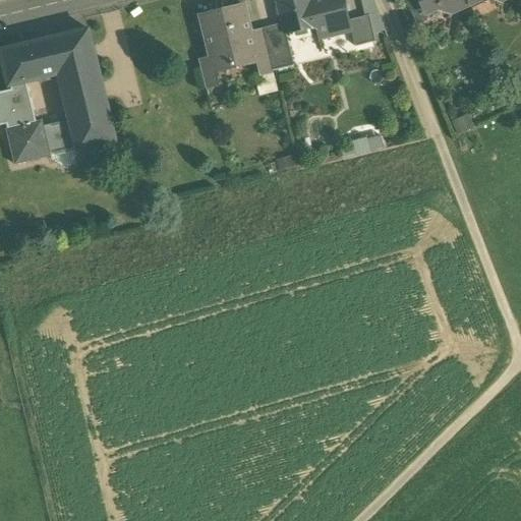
[(276,0),(282,24),(285,36),(286,36),(315,29),(316,27),(309,0),(276,0)]
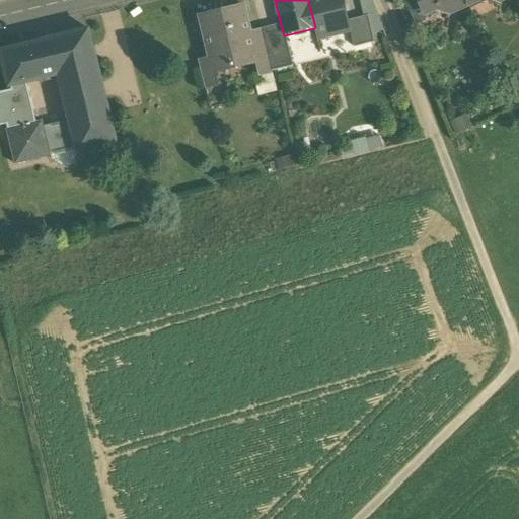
[(308,0),(315,27),(314,28),(317,41),(350,32),(351,32),(348,21),(343,0),(308,0)]
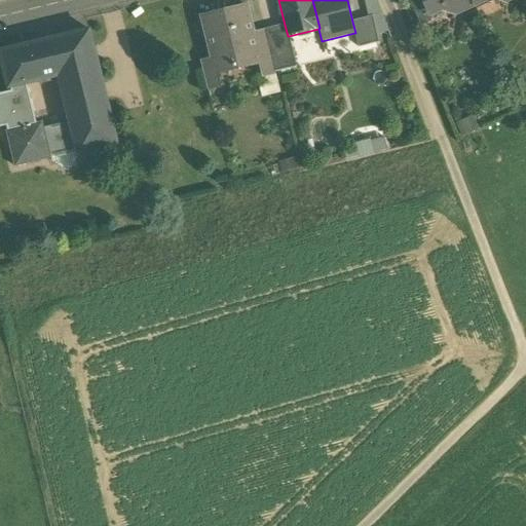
[(423,0),(408,0),(420,27),(429,23),(428,21),(430,14),(423,0)]
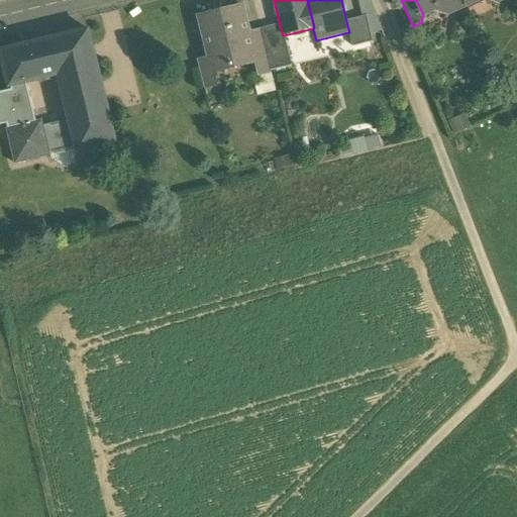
[(416,0),(423,14),(434,8),(446,13),(466,5),(462,0),(416,0)]
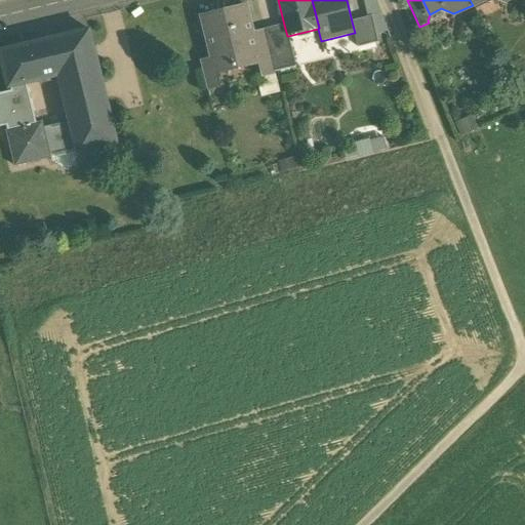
[(246,7),(202,17),(212,61),(215,73),(216,73),(257,64),(258,63),(255,49),(252,33),(246,7)]
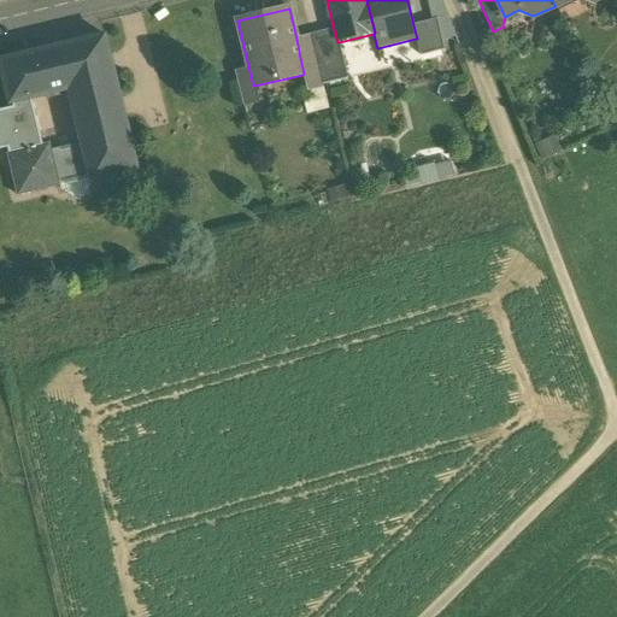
[(438,19),(413,25),(417,39),(416,39),(421,57),(445,51),(438,19)]
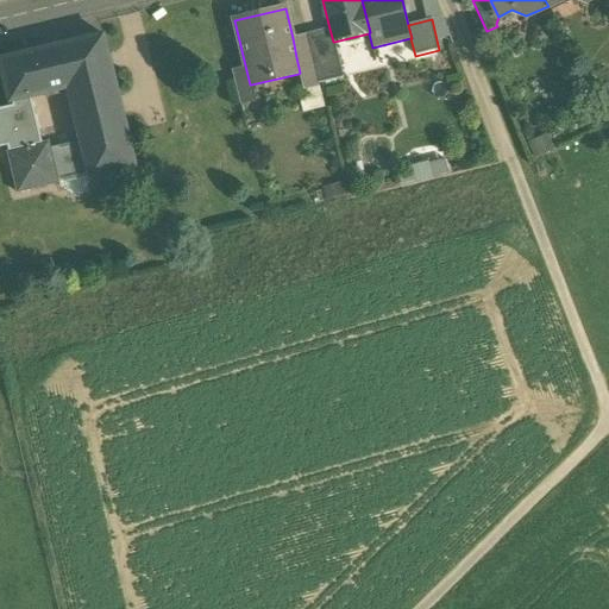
[(330,29),(306,35),(311,54),(318,83),(344,77),(334,42),(333,42),(330,29)]
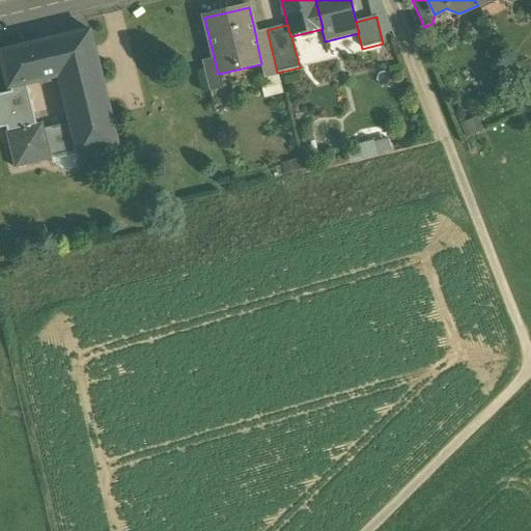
[(90,30),(51,40),(59,77),(62,92),(103,82),(90,30)]
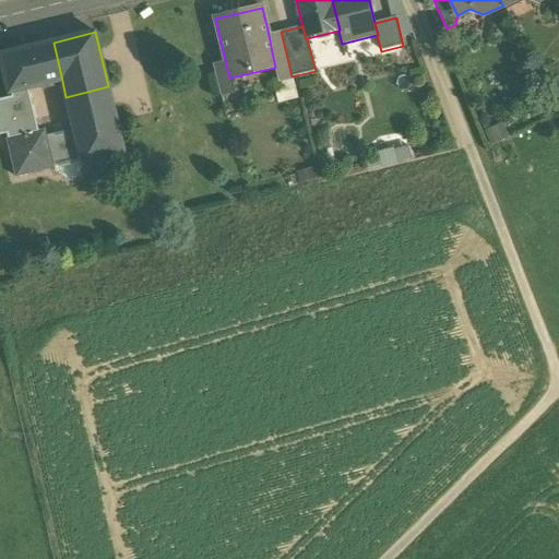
[(281,32),(269,35),(272,52),(285,49),(281,32)]
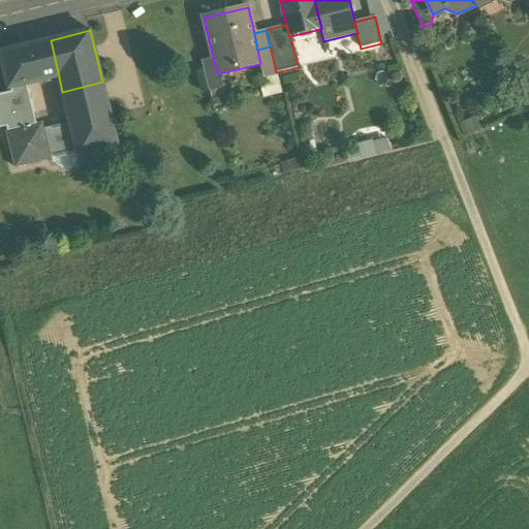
[(59,76),(51,40),(31,44),(40,81),(59,76)]
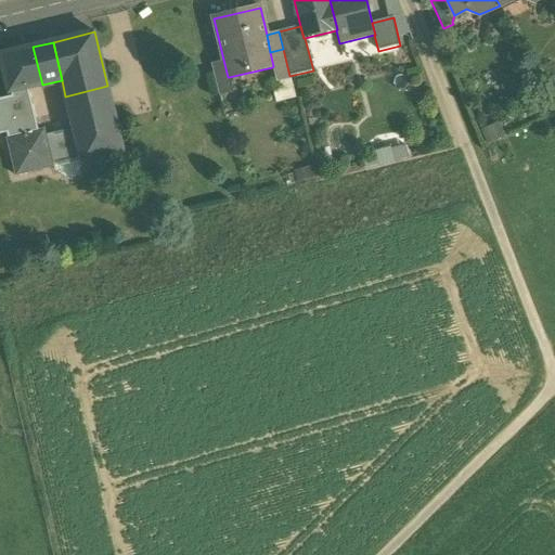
[(33,47),(0,54),(0,56),(9,92),(11,92),(27,88),(42,85),(33,47)]
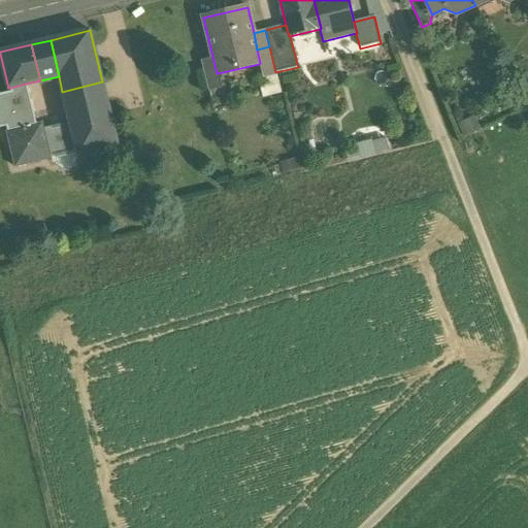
[(269,46),(257,50),(260,63),(259,64),(261,76),(275,72),(269,46)]
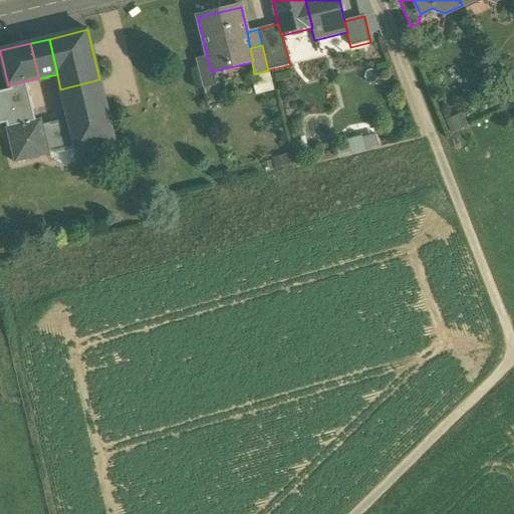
[(208,59),(196,62),(203,87),(216,84),(212,71),(211,71),(208,59)]
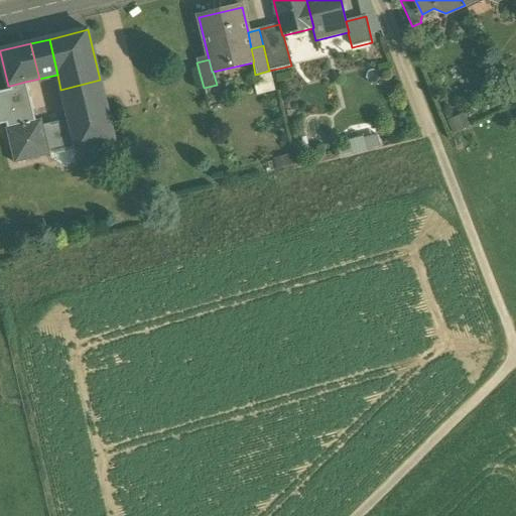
[(100,80),(60,90),(67,111),(67,113),(106,104),(100,80)]
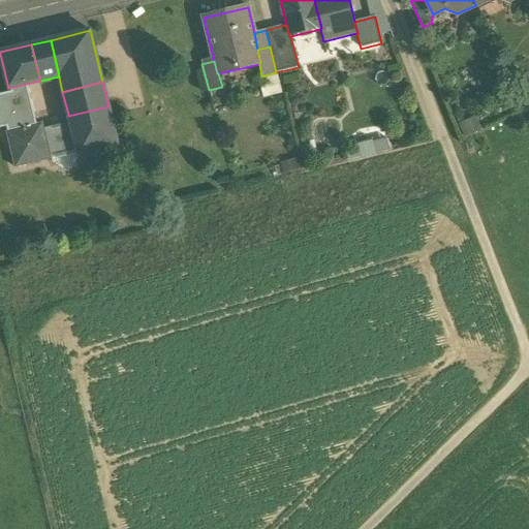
[(11,92),(0,94),(0,127),(7,126),(8,130),(36,124),(26,84),(10,88),(11,92)]
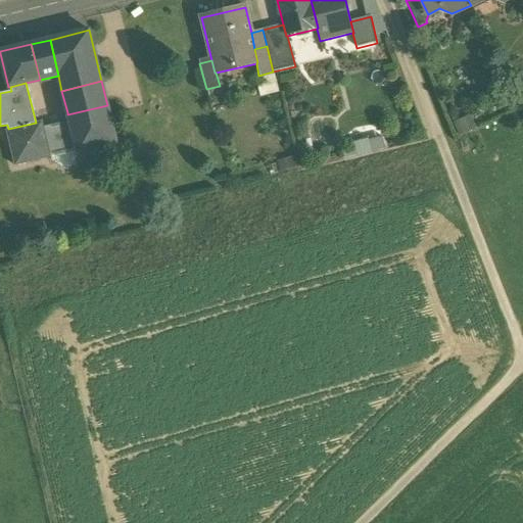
[(107,105),(67,114),(69,122),(77,150),(78,153),(116,144),(107,105)]
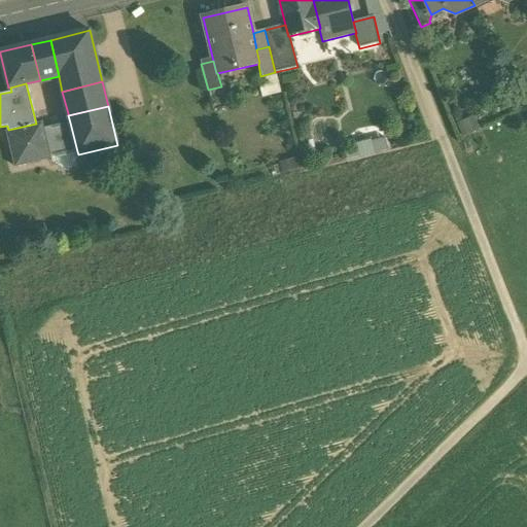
[(8,130),(6,131),(14,168),(51,159),(51,157),(77,151),(70,123),(43,129),(42,123),(36,124),(8,130)]
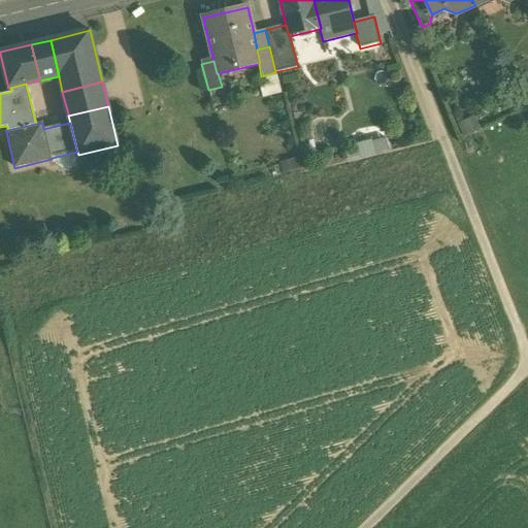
[(352,130),(354,141),(384,135),(382,124),(352,130)]
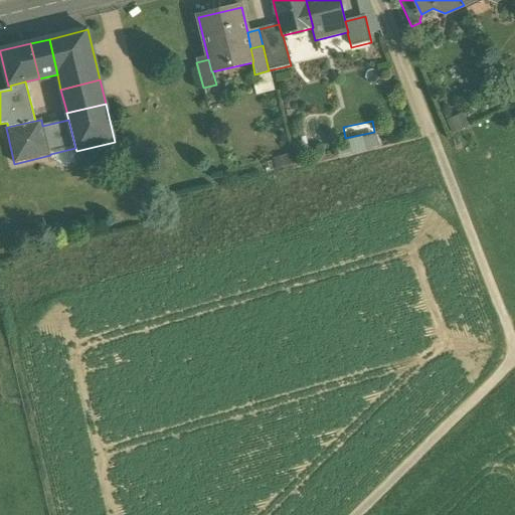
[(348,138),(351,153),(378,147),(375,133),(348,138)]
